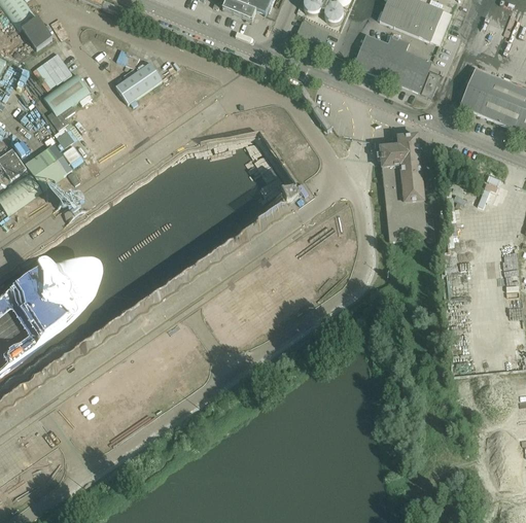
[(22,29),(37,18),(24,0),(0,0),(0,4),(19,31),(22,29)]
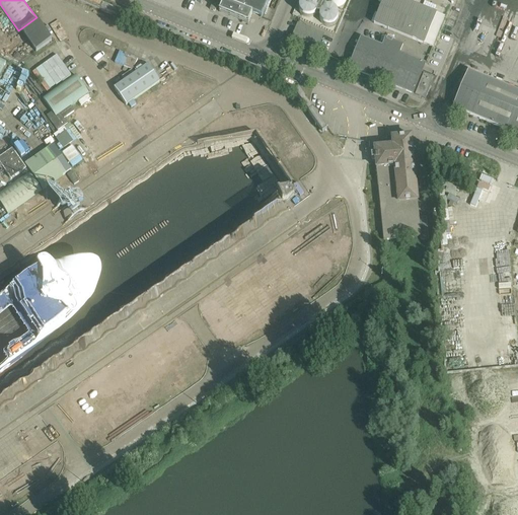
[(200,0),(222,0),(218,9),(247,21),(251,11),(261,15),(267,0),(200,0)]
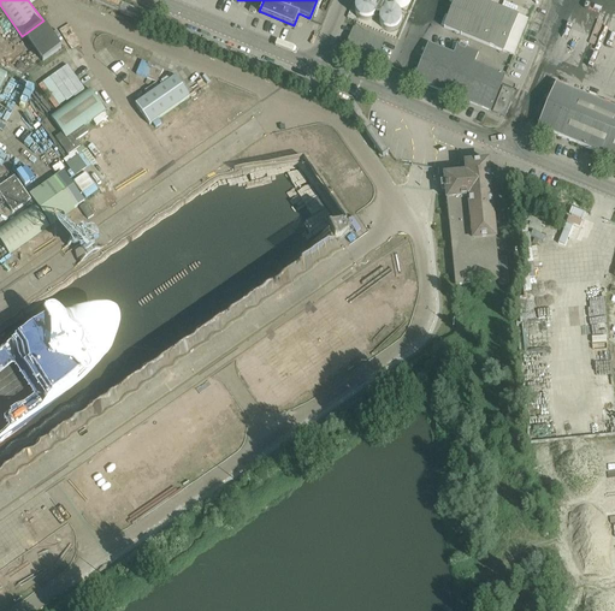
[(354,0),(360,18),(379,11),(374,0),(354,0)]
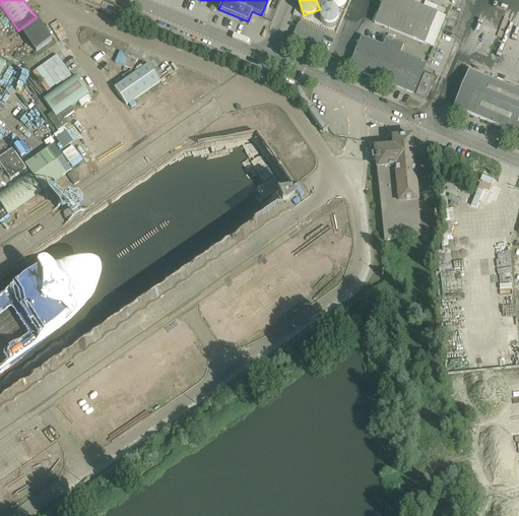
[(382,0),(374,20),(424,41),(436,10),(410,0),(382,0)]
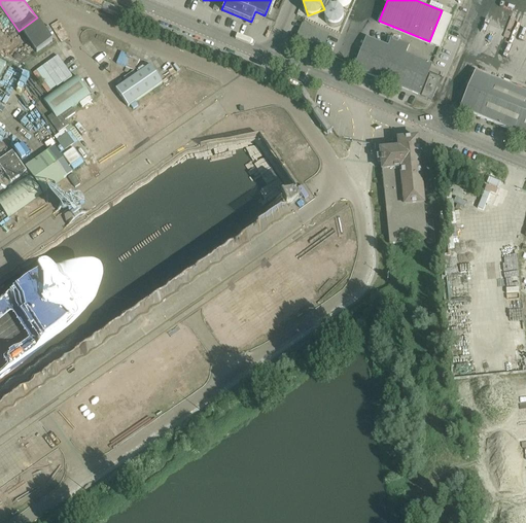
[(328,2),(322,19),(339,24),(344,7),(328,2)]
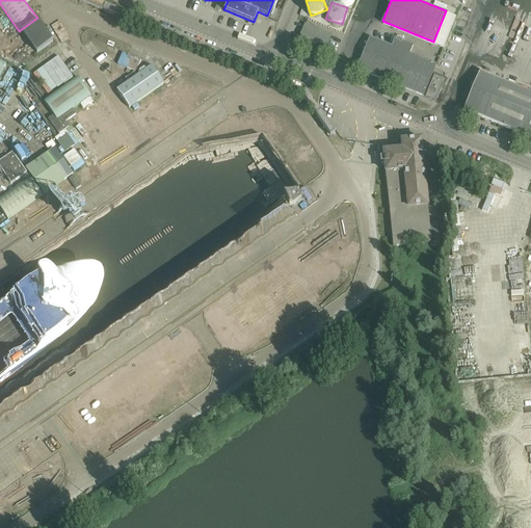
[(36,50),(52,38),(37,18),(22,29),(36,50)]
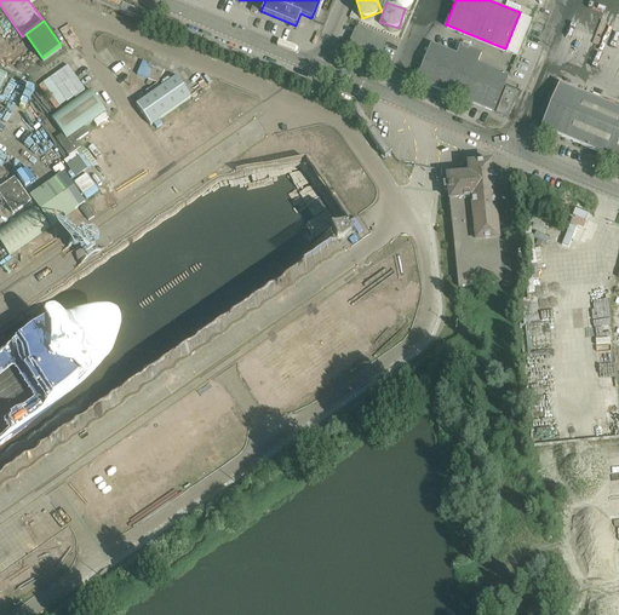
[(347,47),(376,61),(385,38),(355,26),(347,47)]
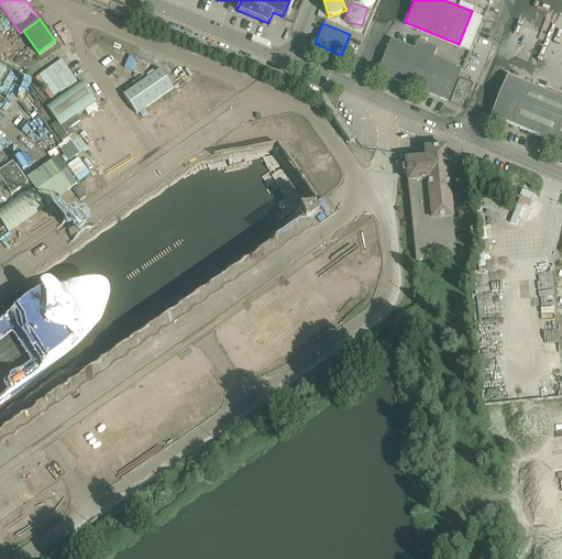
[(377,70),(448,99),(461,66),(432,54),(436,45),(418,37),(414,47),(390,37),(377,70)]
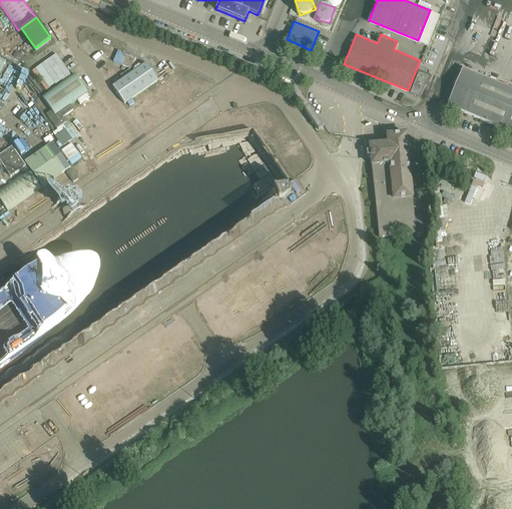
[(55,51),(40,62),(54,81),(69,71),(55,51)]
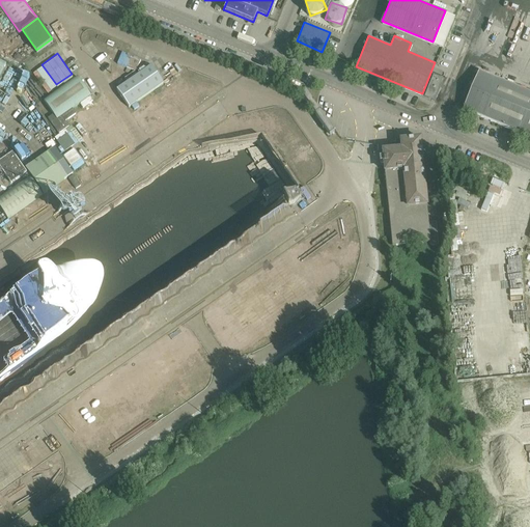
[(5,82),(15,63),(9,60),(0,79),(5,82)]
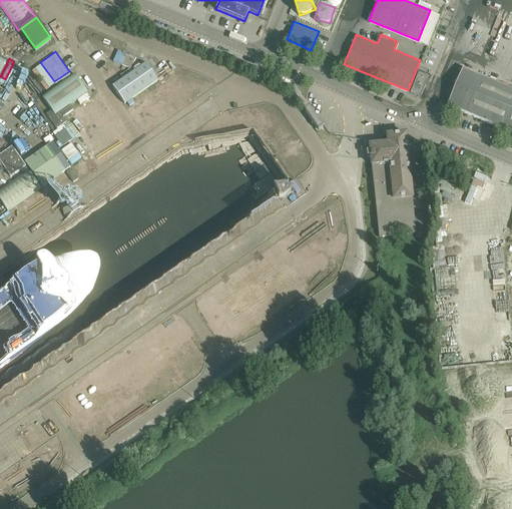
[(160,75),(156,77),(145,61),(111,84),(123,101),(156,78),(159,81),(162,78),(160,75)]
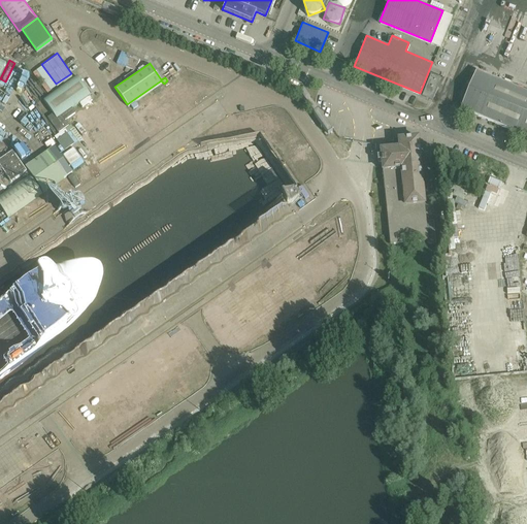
[(459,106),(526,135),(526,90),(475,68),(459,106)]
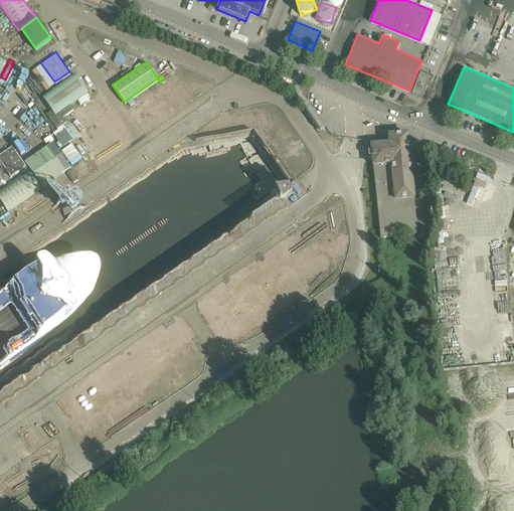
[(69,103),(88,91),(74,71),(41,96),(50,108),(54,114),(69,103)]
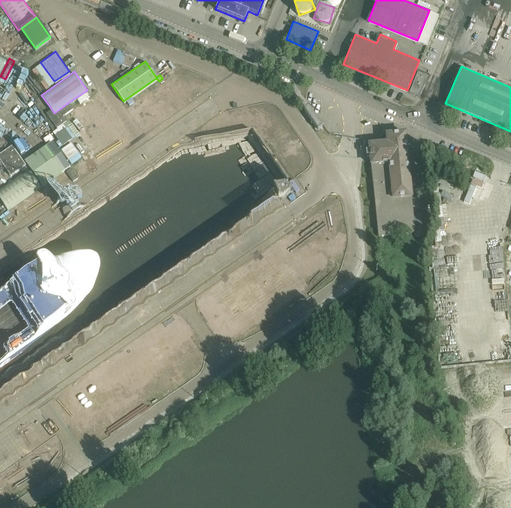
[(409,91),(418,94),(426,75),(417,71),(409,91)]
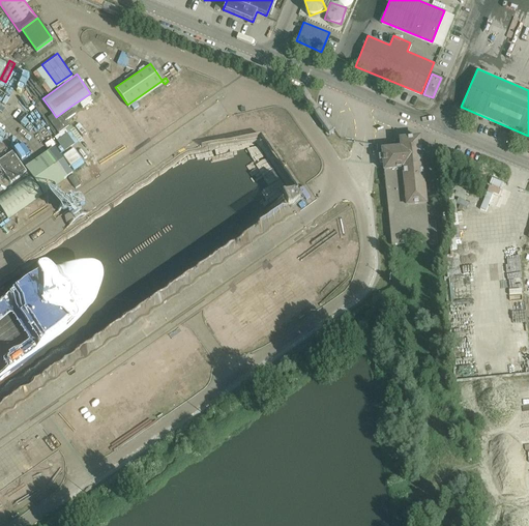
[(71,106),(56,117),(52,111),(47,115),(58,130),(68,123),(64,118),(75,111),(71,106)]
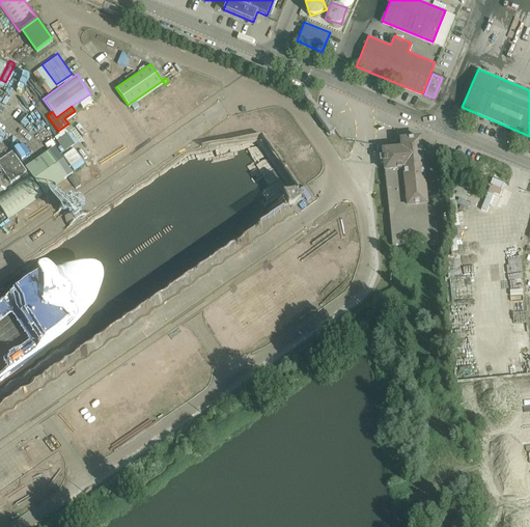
[(428,240),(429,245),(437,245),(435,221),(427,221),(419,137),(417,137),(416,136),(410,133),(402,137),(403,138),(394,139),(395,147),(378,149),(379,161),(383,160),(391,244),(428,240)]
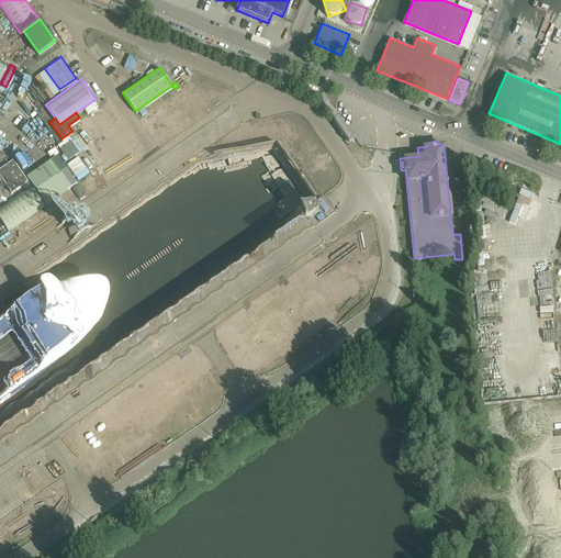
[(57,154),(26,176),(45,202),(76,181),(57,154)]
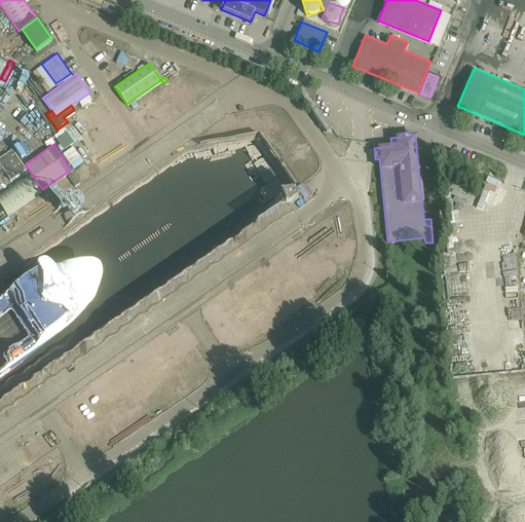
[(11,147),(0,155),(0,163),(10,179),(26,168),(11,147)]
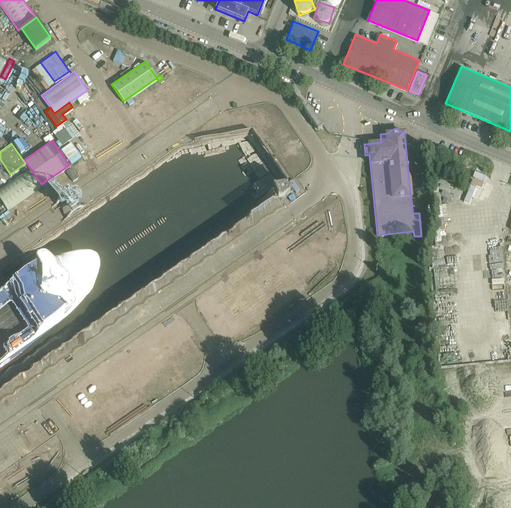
[(0,198),(7,208),(40,185),(27,167),(0,185),(0,198)]
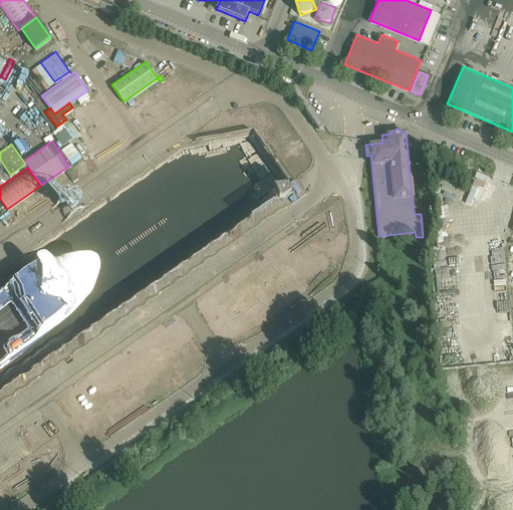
[(7,175),(0,179),(0,186),(9,179),(7,175)]
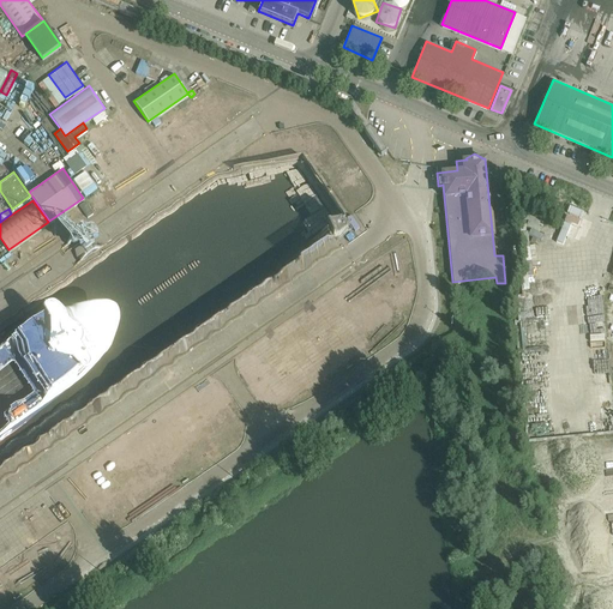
[(341,218),(328,228),(330,231),(334,237),(347,228),(341,219),(341,218)]
